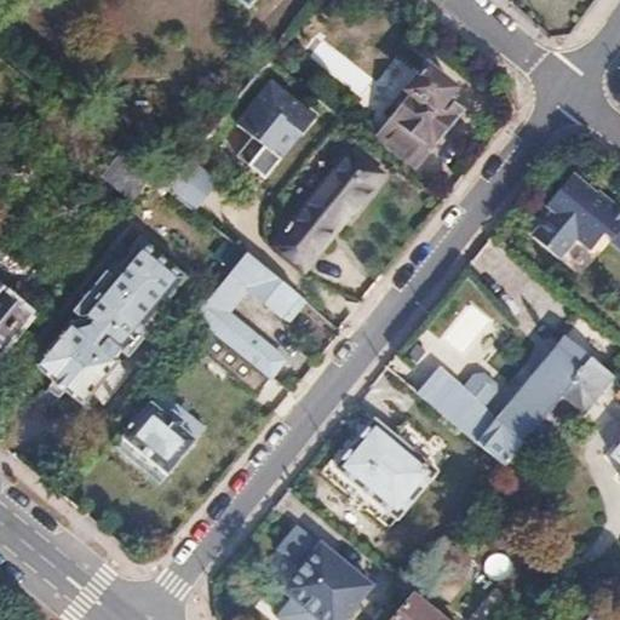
[(311,53),(357,96),(369,82),(323,40),(311,53)]
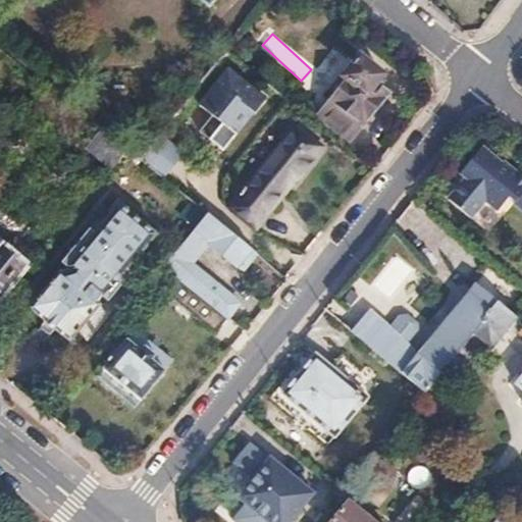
[(332,95),(318,113),(349,139),(387,93),(375,83),(382,73),(361,55),(345,74),(348,77),(345,81),(337,82),(333,85),(331,90),(332,95)]
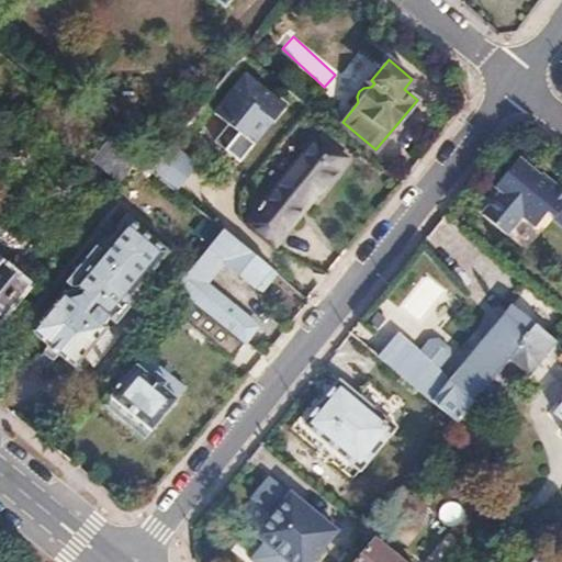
[(281,112),(236,71),(190,123),(234,164),(281,112)]
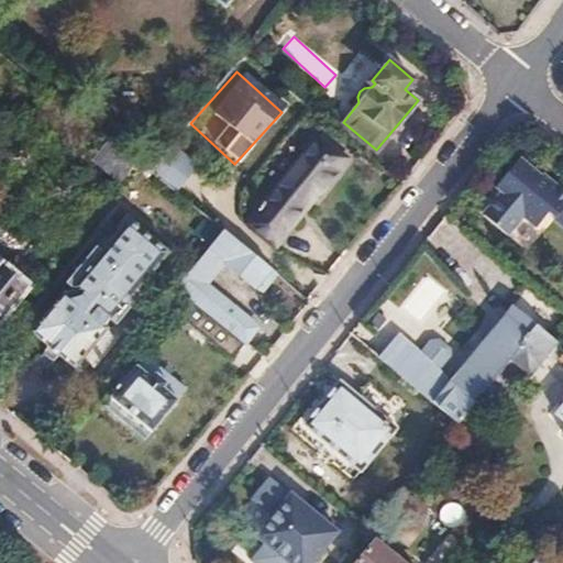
[(318,135),(245,222),(273,245),(344,157),(318,135)]
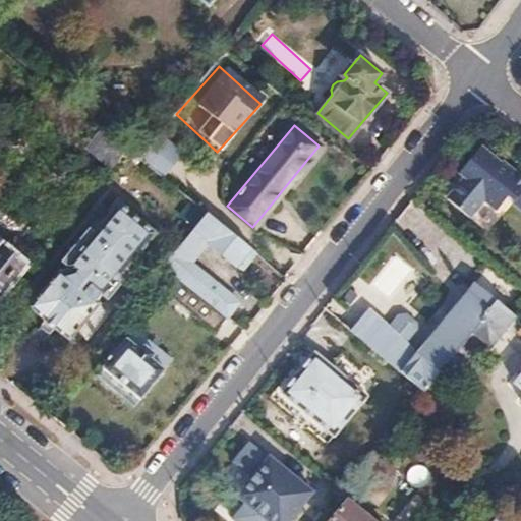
[(111,133),(97,150),(117,165),(130,150),(111,133)]
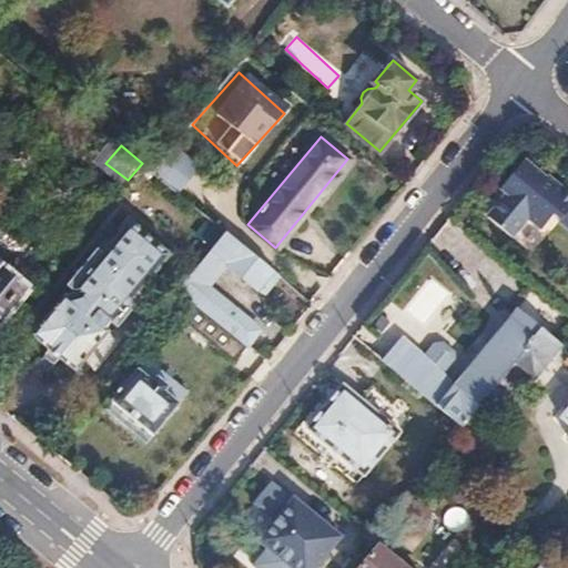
[(152,172),(172,194),(196,172),(175,150),(152,172)]
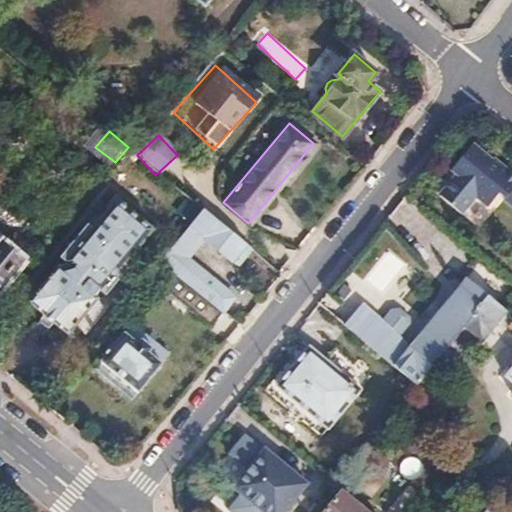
[(454,176),(437,198),(460,216),(474,198),(486,208),(497,194),(503,198),(501,201),(511,208),(511,179),(489,161),(479,154),(469,146),(449,172),(454,176)]
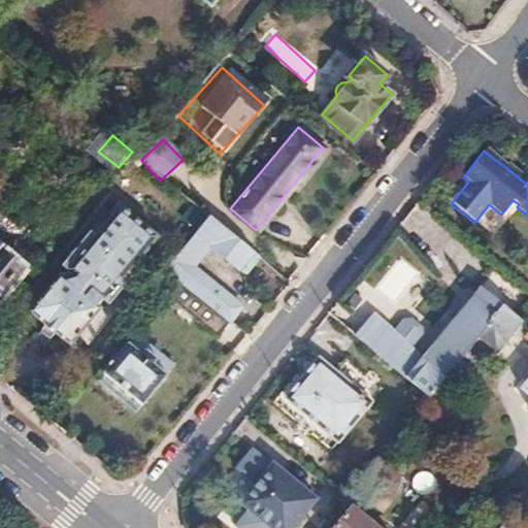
[(496,155),(494,159),(504,166),(506,162),(496,155)]
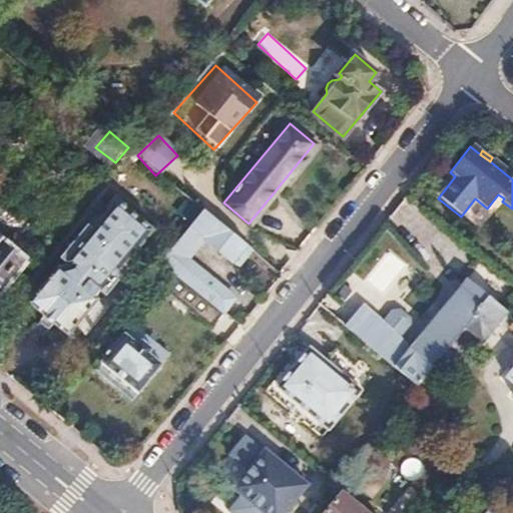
[(57,270),(30,303),(44,315),(39,321),(38,324),(47,331),(50,330),(55,324),(69,336),(97,301),(96,298),(100,292),(106,297),(134,263),(125,255),(128,252),(131,254),(151,230),(116,201),(93,230),(90,227),(87,228),(61,260),(67,265),(64,269),(62,268),(59,268),(57,270)]
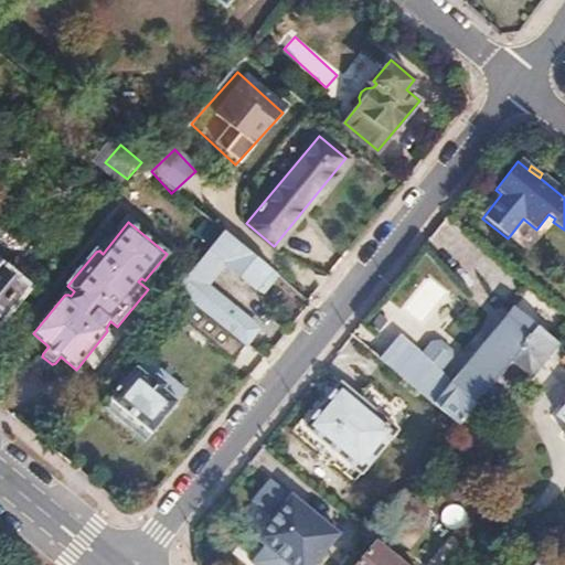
[(225,232),(180,287),(235,331),(247,317),(208,284),(219,269),(219,263),(223,257),(269,295),(283,278),(225,232)]
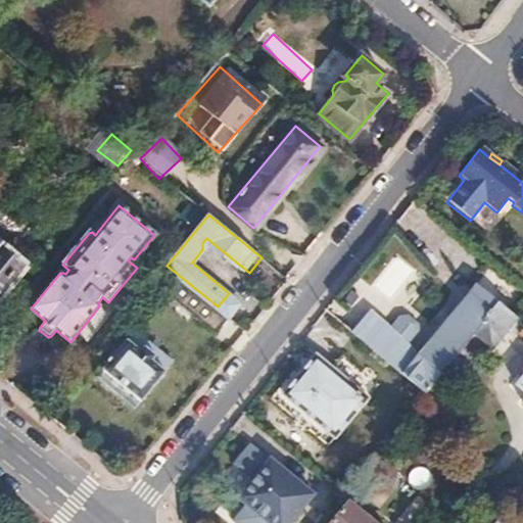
[(0,292),(22,266),(5,251),(0,257),(0,292)]
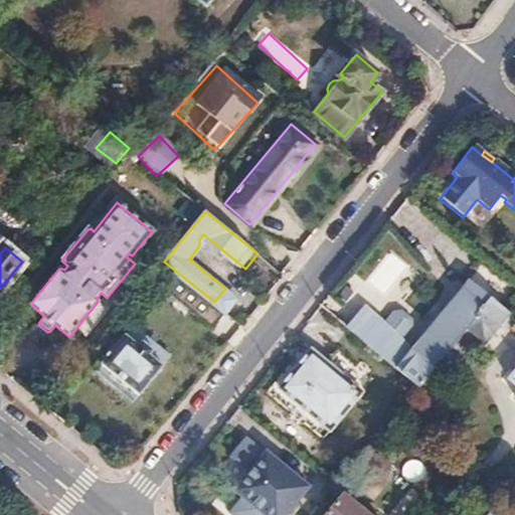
[(355,305),(340,323),(419,386),(468,328),(491,300),(474,286),(417,355),(355,305)]
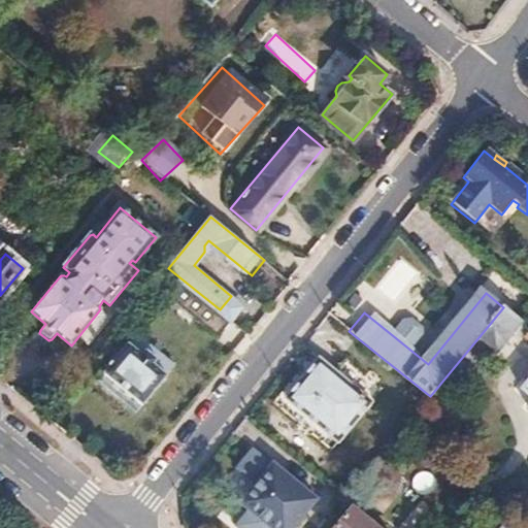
[(503,307),(480,336),(498,352),(522,322),(503,307)]
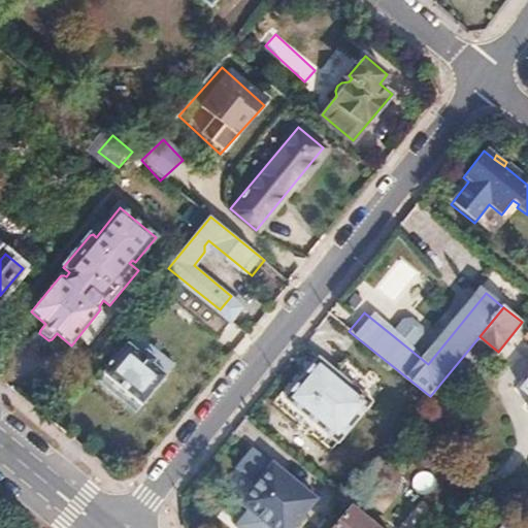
[(138,332),(103,374),(139,404),(174,361),(138,332)]
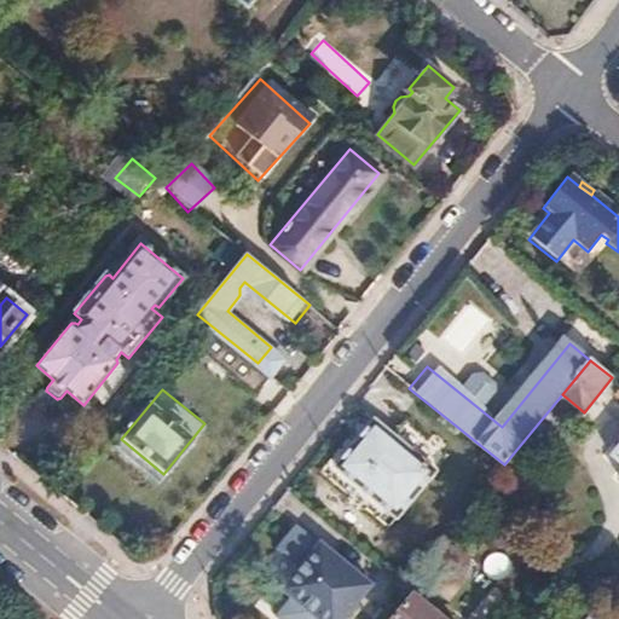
[(375,423),(336,470),(398,520),(435,473),(375,423)]
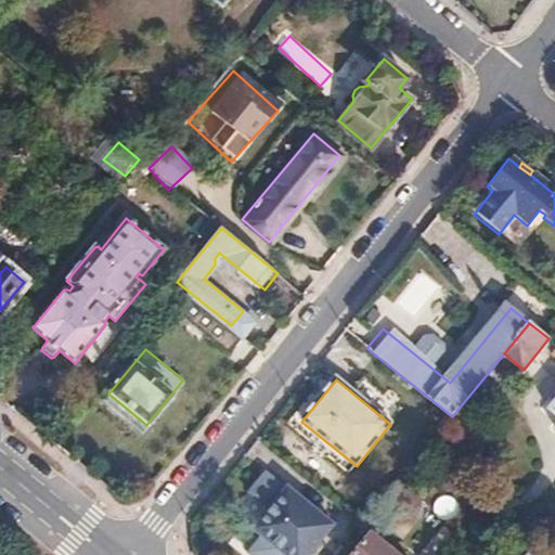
[(398,483),(385,499),(407,517),(420,502),(398,483)]
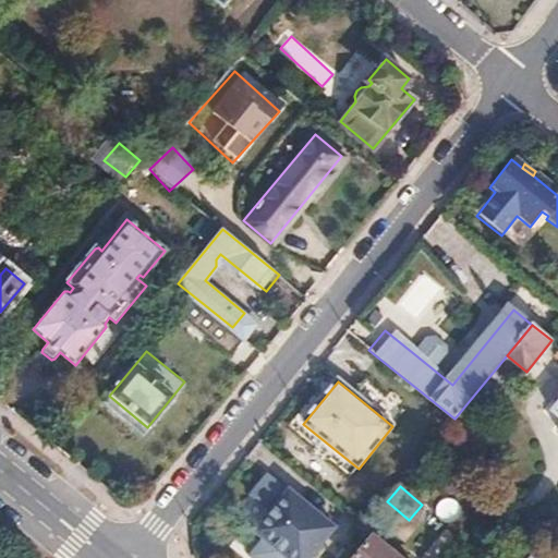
[(312,557),(338,525),(289,487),(255,532),(262,537),(246,556),(249,557),(312,557)]
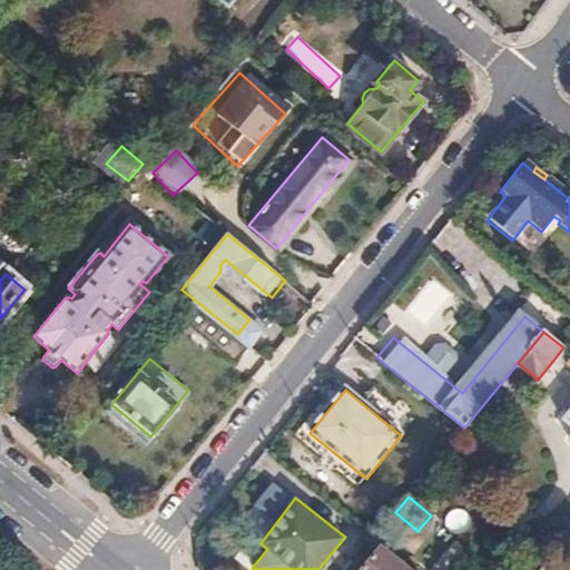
[(403,569),(379,550),(362,569),(403,569)]
